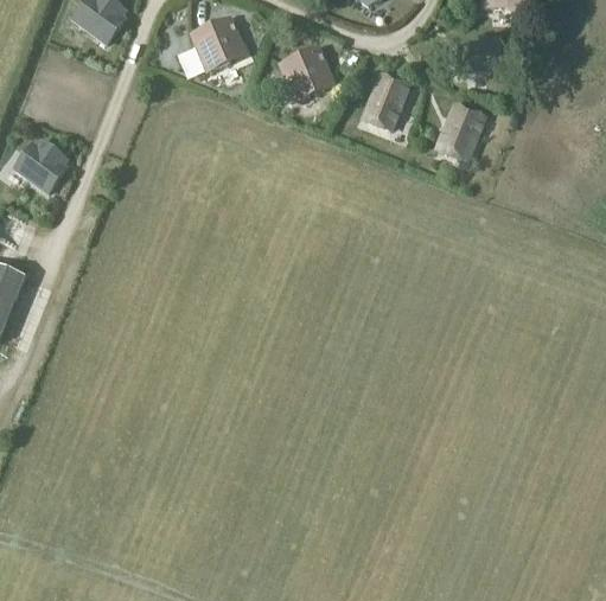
[(87,0),(74,19),(106,43),(122,19),(119,16),(122,10),(109,0),(87,0)]
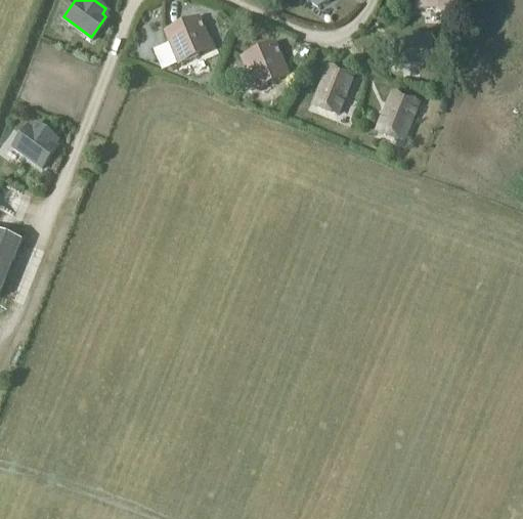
[(163,28),(177,62),(213,48),(199,13),(163,28)]
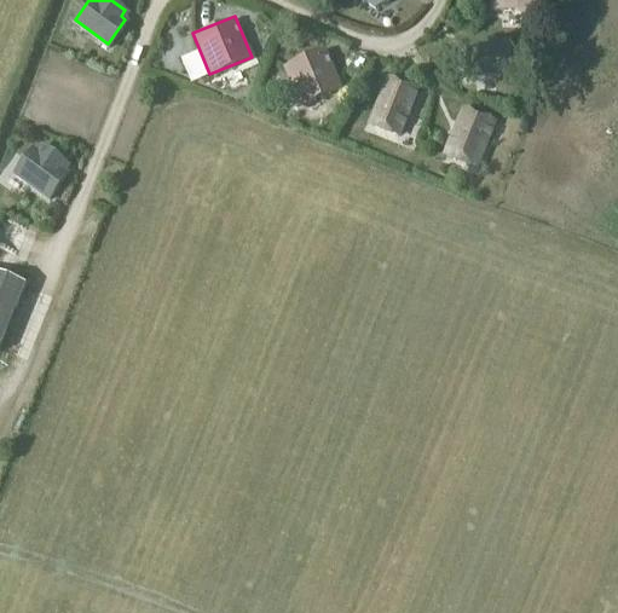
[(487,41),(463,42),(465,74),(509,73),(508,34),(487,34),(487,41)]
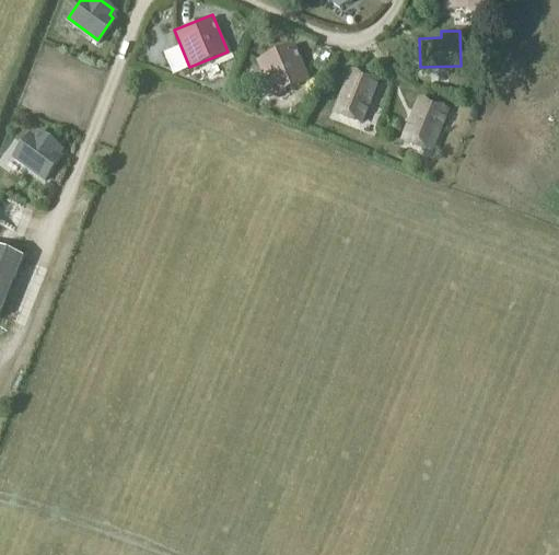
[(310,79),(293,42),(254,57),(270,95),(310,79)]
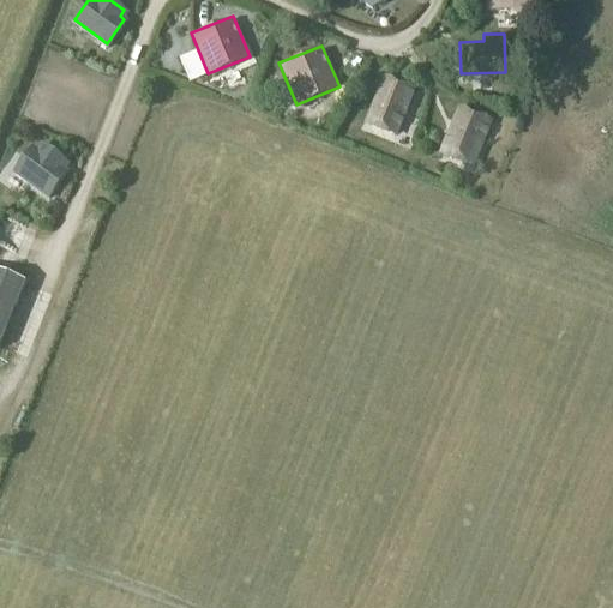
[(384,71),(364,121),(395,134),(416,85),(384,71)]
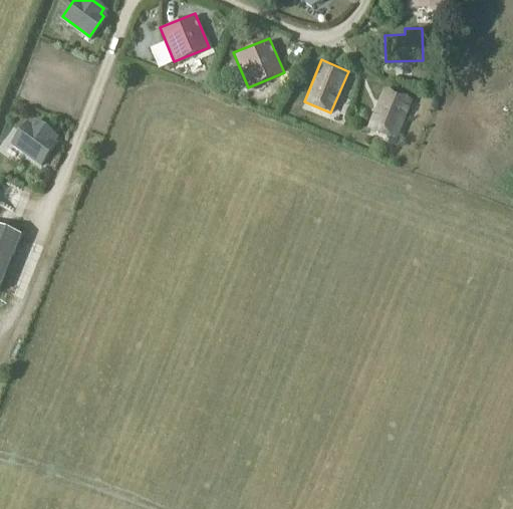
[(385,87),(366,130),(395,141),(413,98),(385,87)]
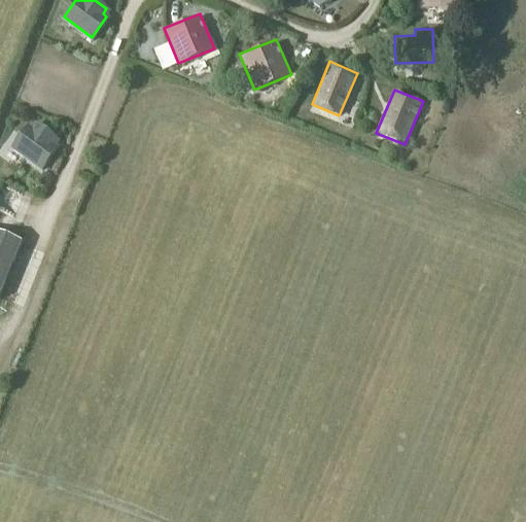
[(28,126),(12,146),(41,167),(56,146),(53,143),(56,138),(35,123),(31,128),(28,126)]
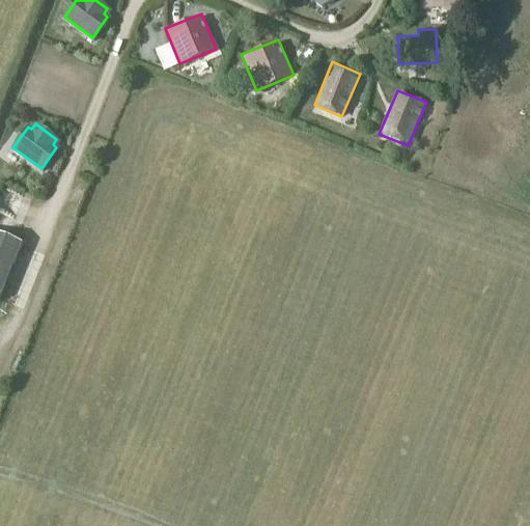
[(0,295),(22,243),(0,232),(0,295)]
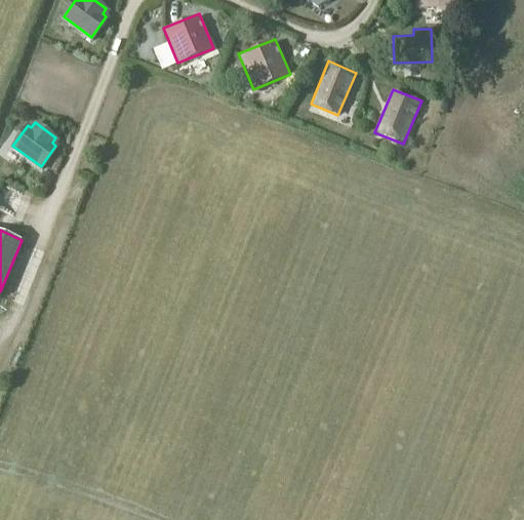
All buildings are outlined.
